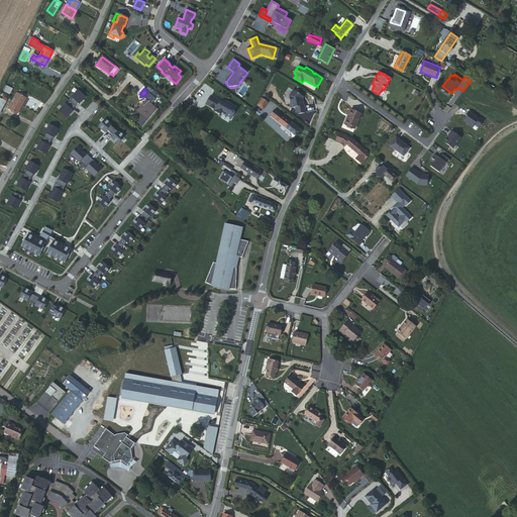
[(302,96),(294,90),(290,96),(291,103),(290,103),(291,108),(296,107),(297,112),(299,114),(306,112),(304,105),(303,100),(301,100),(300,98),(302,96)]
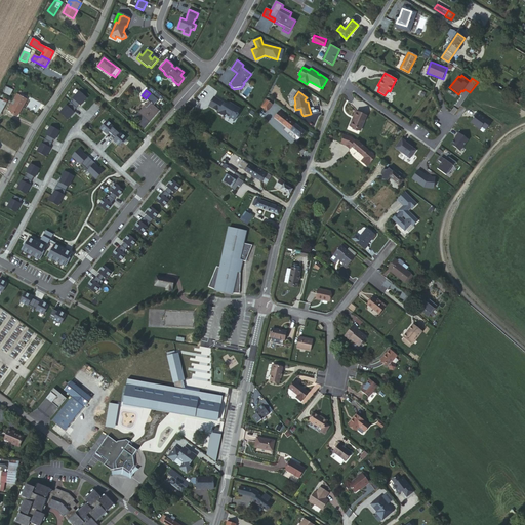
[(85,99),(78,93),(72,99),(73,101),(67,107),(61,113),(68,119),(74,113),(73,112),(79,106),(80,106),(85,99)]
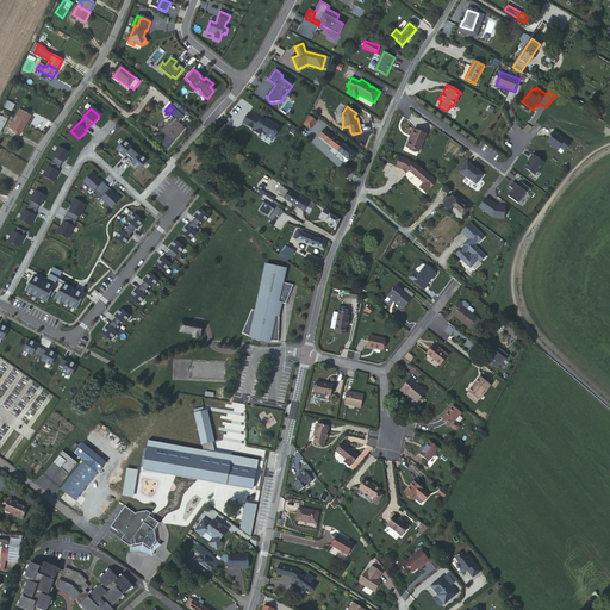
[(168,138),(174,142),(174,143),(186,129),(179,123),(184,117),(174,109),(169,114),(173,118),(168,123),(169,124),(163,131),(169,136),(168,138)]
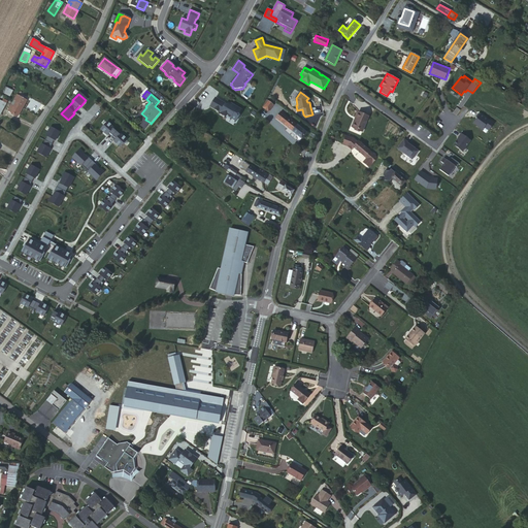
[(17,101),(14,104),(23,108),(27,100),(18,95),(14,100),(17,101)]
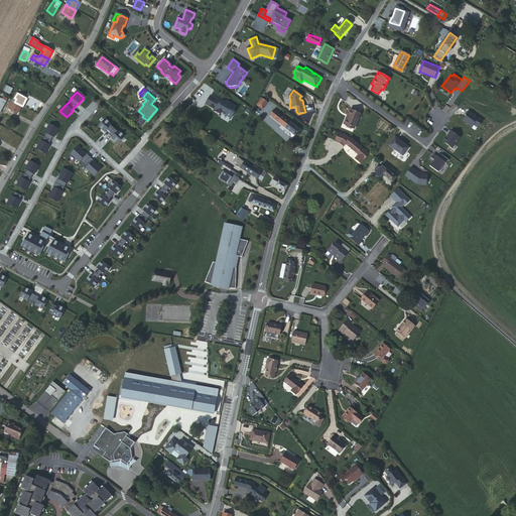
[(214,112),(220,115),(222,112),(226,114),(225,116),(230,119),(234,113),(233,112),(236,108),(226,102),(221,103),(221,104),(220,103),(220,102),(210,96),(205,105),(215,111),(214,112)]
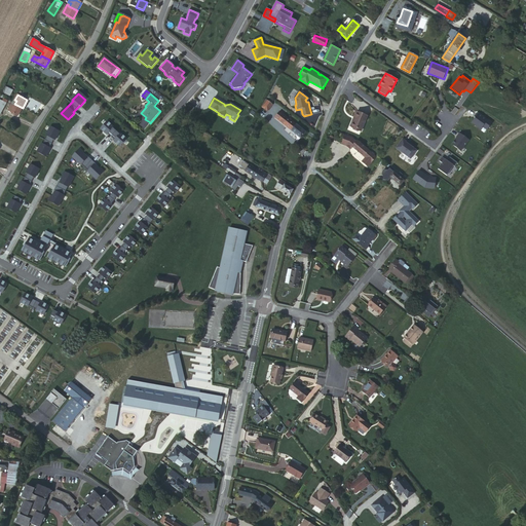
[(267,101),(262,107),(268,111),(272,105),(267,101)]
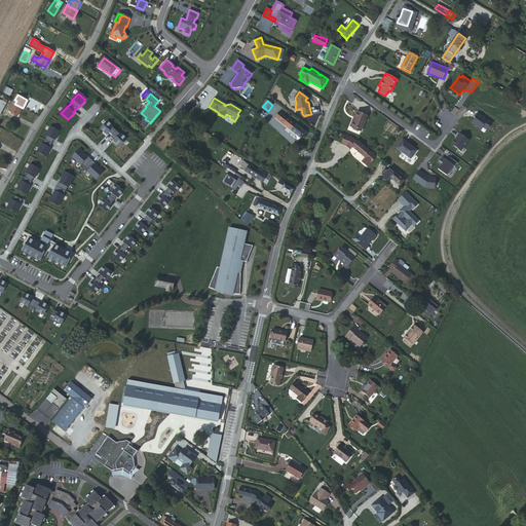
[(23,108),(14,104),(13,107),(11,105),(8,110),(19,116),(23,108)]
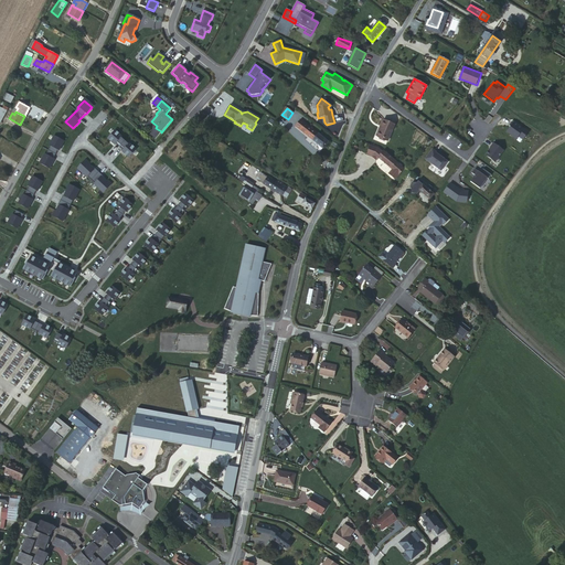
[(301,120),(296,126),(323,148),(328,142),(301,120)]
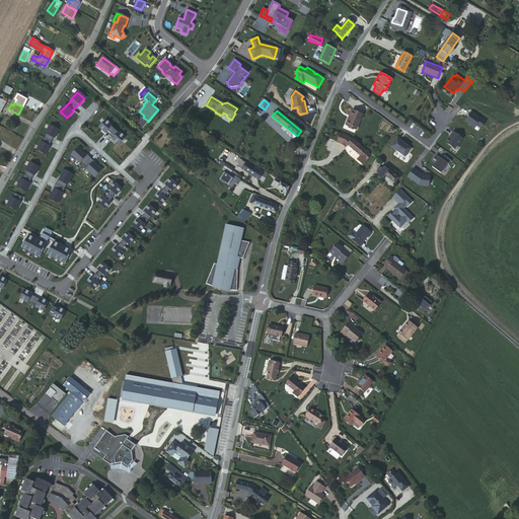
[(363,115),(352,110),(346,125),(347,125),(357,129),(363,115)]
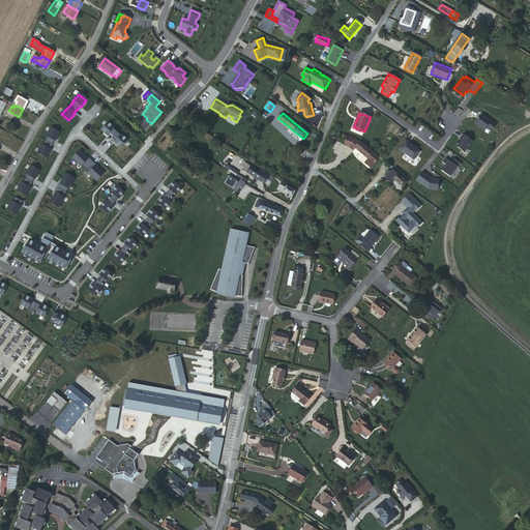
[(146,120),(140,114),(137,118),(143,123),(140,126),(145,130),(151,123),(146,120)]
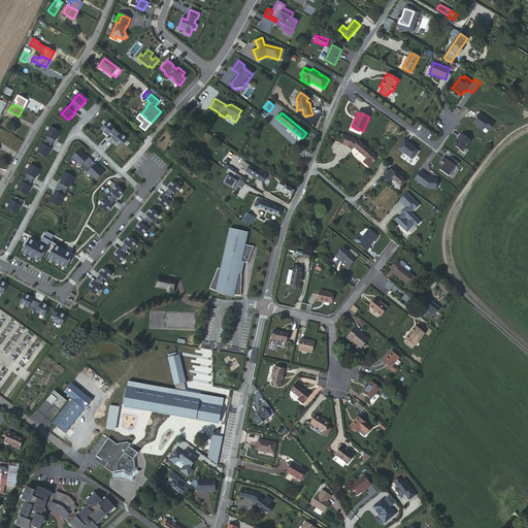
[(494,123),(481,113),(473,124),(483,131),(485,128),(489,131),(494,123)]
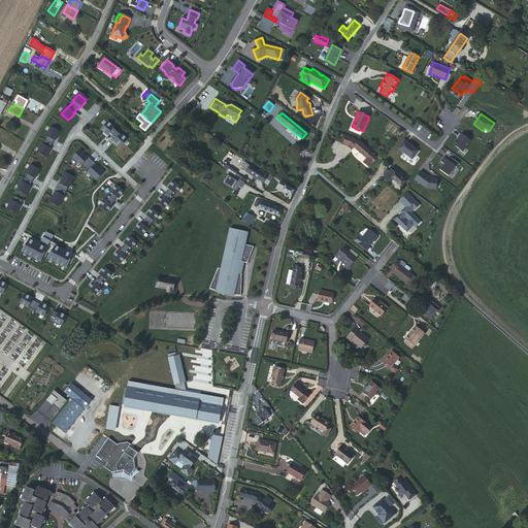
[(121,147),(127,139),(121,134),(120,134),(113,128),(107,122),(101,129),(107,135),(108,134),(114,140),(114,141),(121,147)]
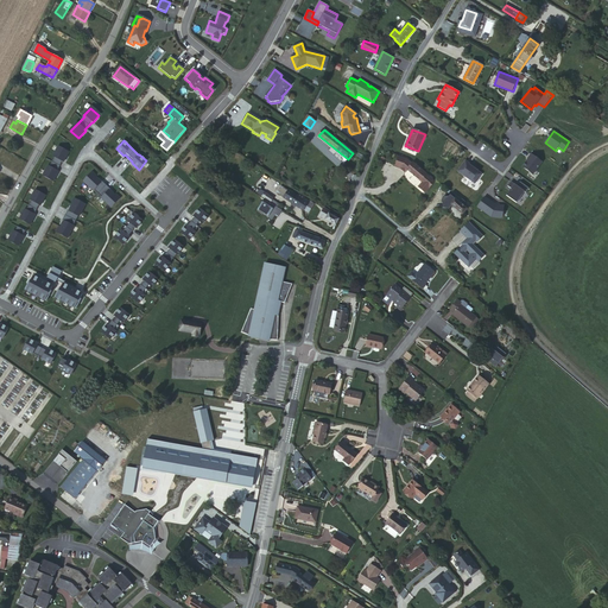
[(68,152),(58,146),(54,156),(55,156),(50,165),(49,165),(44,173),(54,179),(58,170),(57,170),(62,160),(63,160),(68,152)]
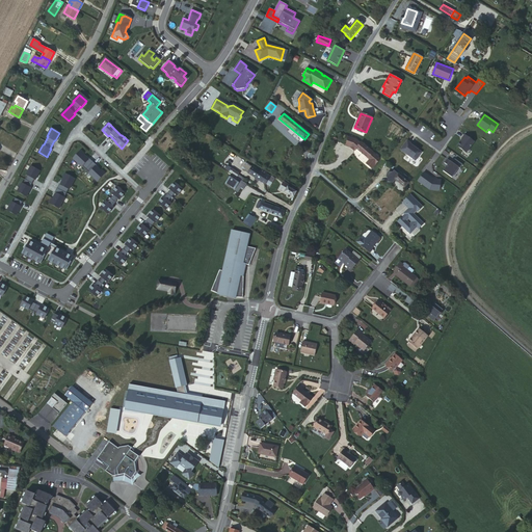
[(467,153),(475,141),(466,134),(457,147),(467,153)]
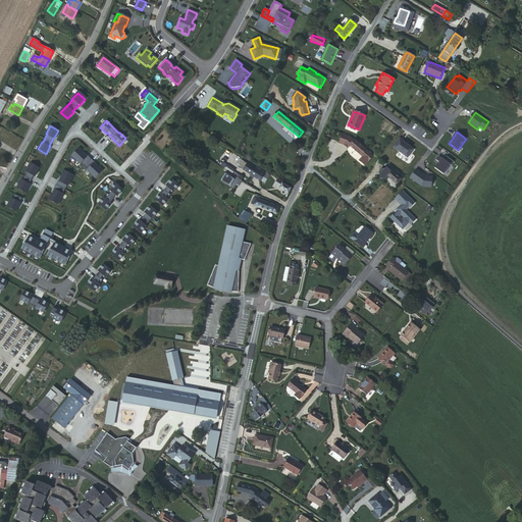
[(360,159),(366,164),(374,155),(355,140),(354,141),(350,138),(351,138),(351,137),(343,134),(340,142),(345,144),(349,148),(351,145),(363,156),(360,159)]
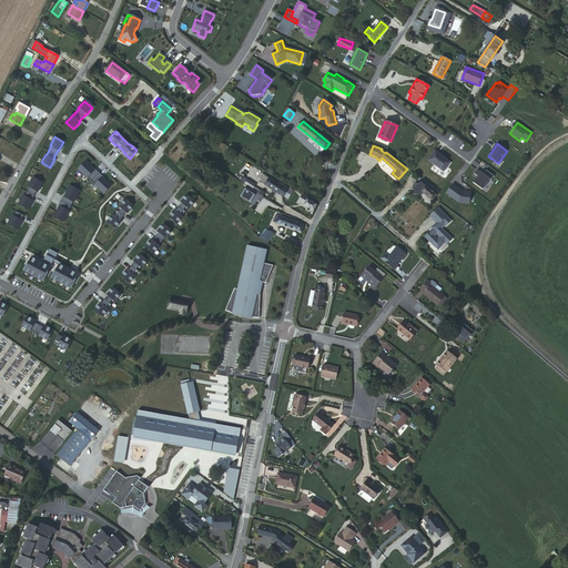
[(438,152),(435,149),(427,160),(444,172),(450,162),(438,153),(438,152)]
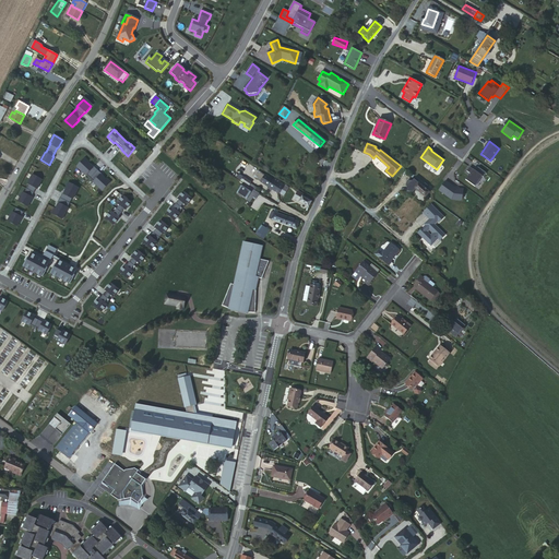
[(93,182),(103,191),(110,182),(107,178),(106,179),(100,175),(102,174),(94,166),(93,167),(88,163),(88,162),(84,157),(76,166),(86,175),(94,181),(93,182)]
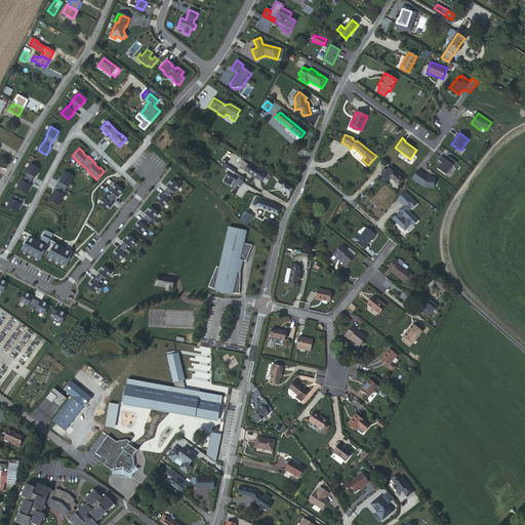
[(446,175),(456,162),(449,157),(446,160),(441,157),(439,160),(442,163),(437,169),(446,175)]
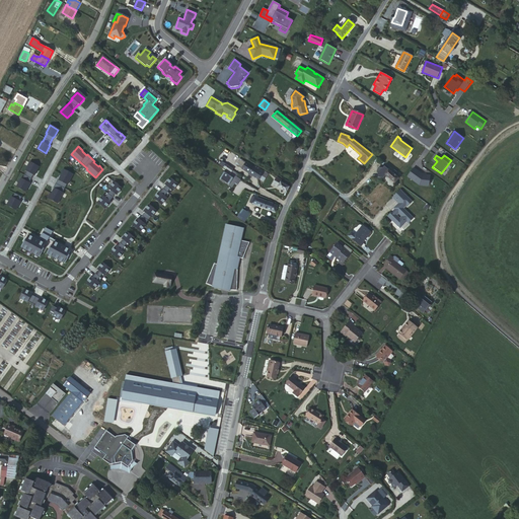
[(260,169),(254,165),(253,167),(240,158),(236,164),(258,179),(260,178),(264,172),(258,169),(260,169)]
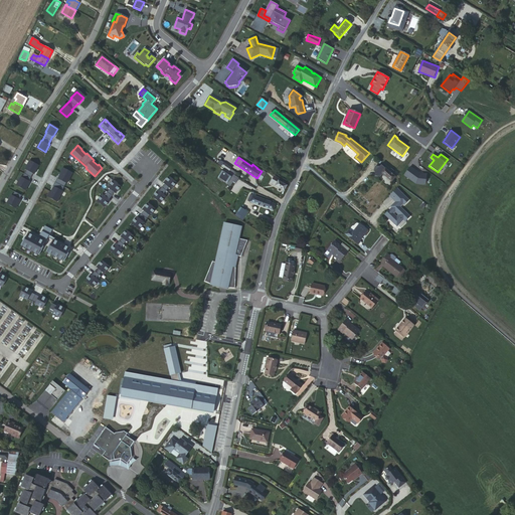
[(39,164),(30,159),(26,167),(27,167),(23,175),(22,175),(18,182),(27,187),(31,179),(29,179),(34,171),(35,171),(39,164)]
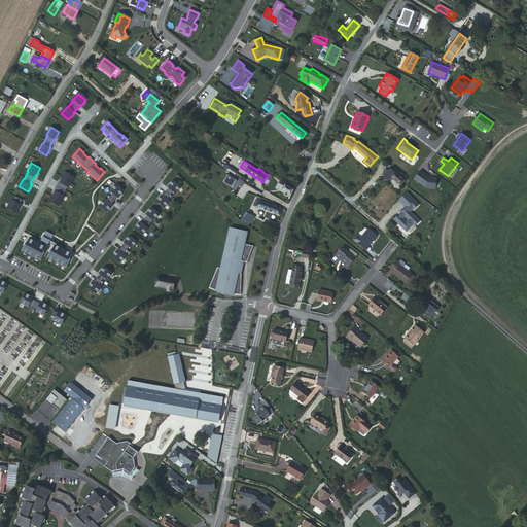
[(230,167),(226,171),(230,173),(238,178),(240,176),(236,174),(237,172),(230,167)]
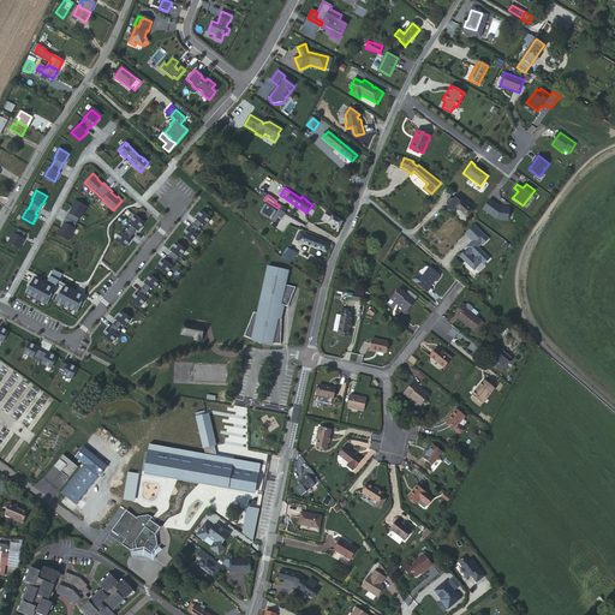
[(459,196),(453,204),(469,216),(472,212),(460,202),(463,199),(459,196)]
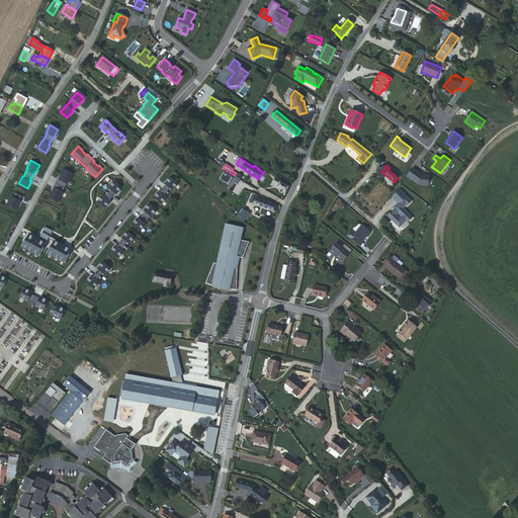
[(423,174),(413,167),(407,176),(419,185),(428,186),(430,175),(423,174)]
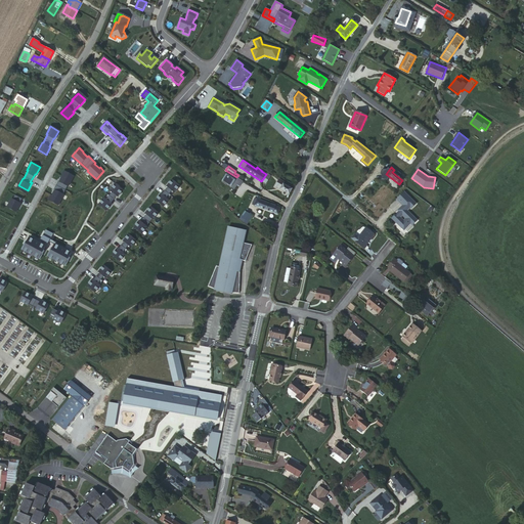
[(68,186),(74,176),(63,170),(61,175),(62,175),(59,181),(58,181),(53,189),(54,190),(51,195),(50,195),(48,200),(57,205),(63,194),(62,194),(67,186),(68,186)]
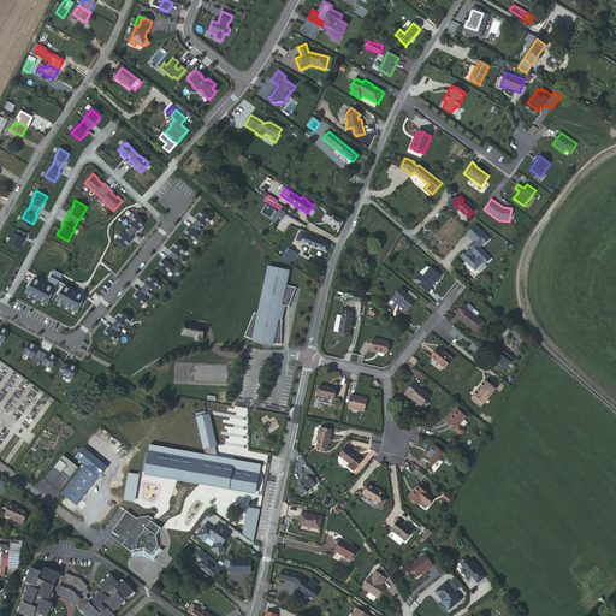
[(278,208),(268,202),(261,213),(272,219),(274,214),(276,213),(283,218),(285,213),(278,208)]
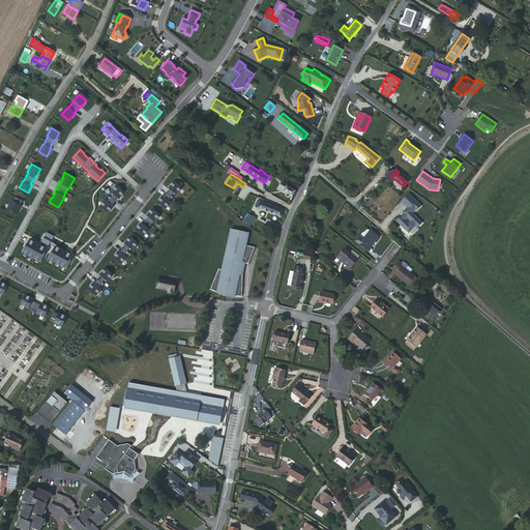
[(269,176),(265,182),(269,185),(274,178),(272,176),(270,175),(269,176)]
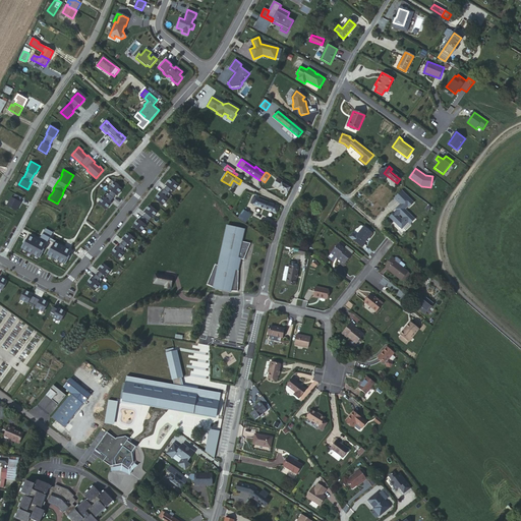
[(155,199),(163,206),(168,198),(167,197),(173,191),(179,184),(171,178),(166,185),(167,186),(161,193),(160,192),(155,199)]
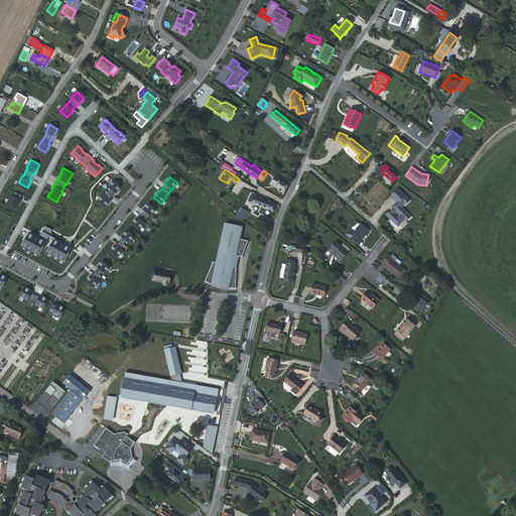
[(275,176),(272,183),(284,191),(288,184),(275,176)]
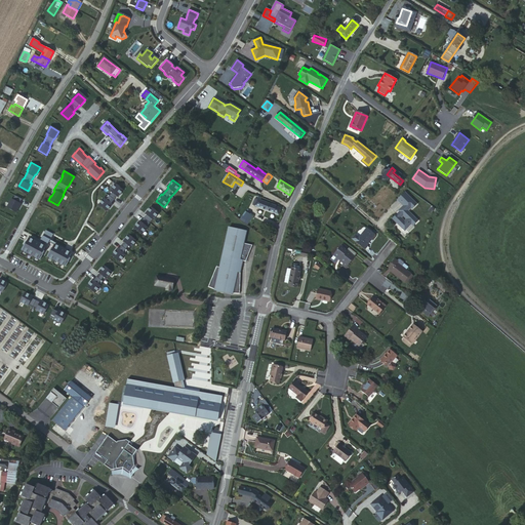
[(123,190),(116,184),(110,191),(111,192),(105,199),(105,198),(98,205),(107,211),(112,204),(111,203),(117,196),(118,197),(123,190)]
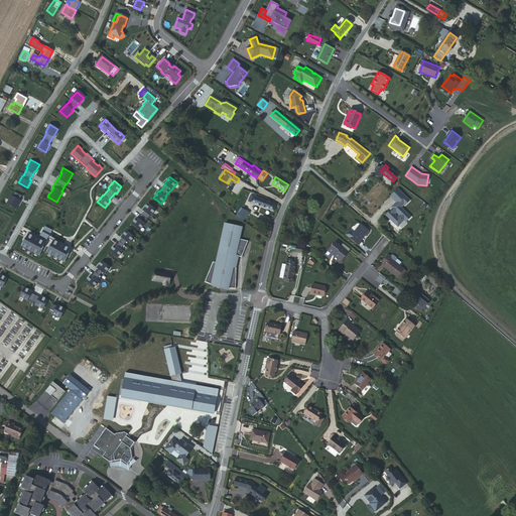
[(392,207),(393,208),(395,210),(393,212),(391,210),(386,215),(398,226),(405,220),(407,222),(411,217),(401,207),(404,204),(405,205),(410,201),(398,188),(391,196),(397,202),(392,207)]
